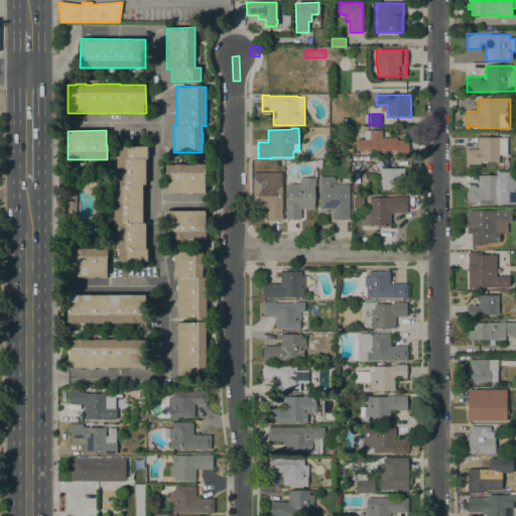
[(397,137),(397,140),(408,140),(408,153),(396,153),(396,150),(358,150),(358,139),(364,139),(364,130),(382,130),(382,138),(397,137)]
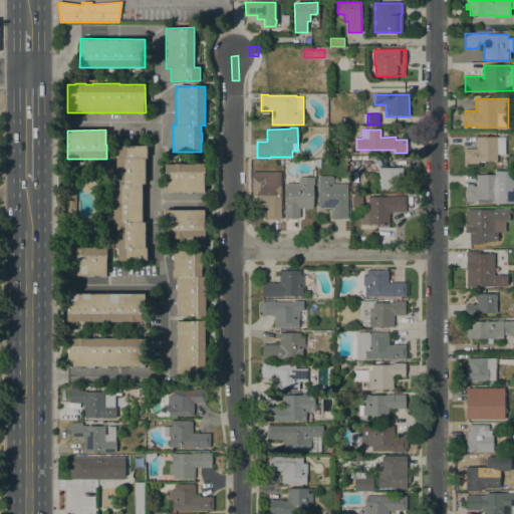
[(477,149),(477,137),(497,137),(497,138),(505,137),(505,154),(497,154),(497,161),(485,161),(485,162),(480,163),(480,161),(479,161),(479,164),(467,164),(467,166),(464,166),(464,149),(477,149)]
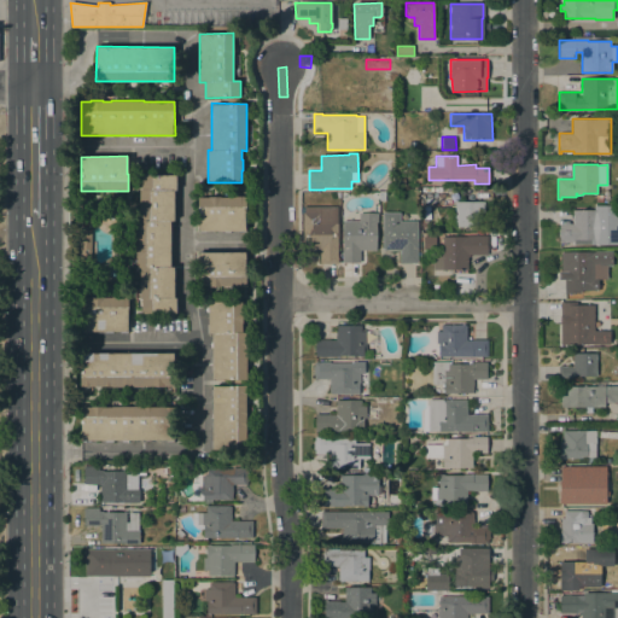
[(143,175),(176,175),(176,191),(174,191),(174,221),(170,221),(170,267),(174,267),(174,298),(176,298),(176,314),(143,313),(143,298),(140,298),(140,283),(140,268),(136,268),(136,257),(136,245),(136,237),(135,237),(136,220),(140,220),(140,190),(141,190),(143,175)]
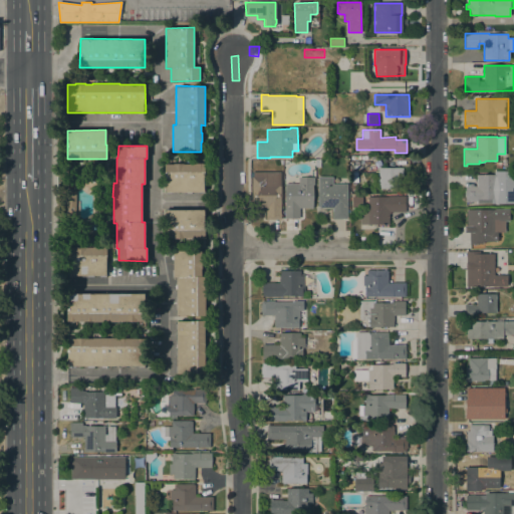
[(366,159),(366,168),(353,168),(353,159),(366,159)]
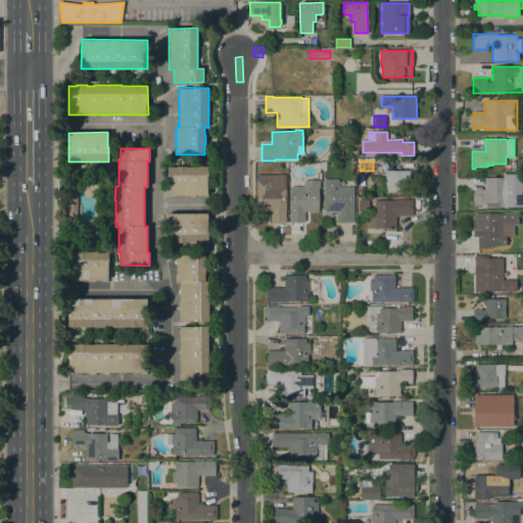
[(208,195),(169,195),(169,167),(177,168),(177,167),(187,167),(194,167),(194,165),(208,167),(208,195)]
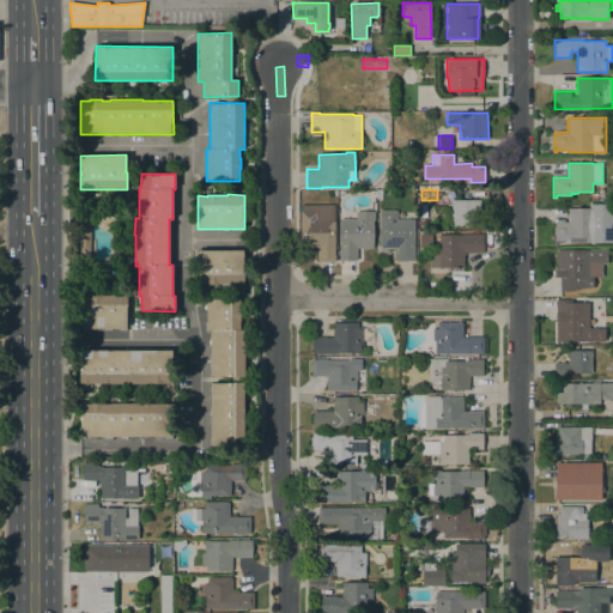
[(480,200),(480,225),(451,225),(451,200),(480,200)]
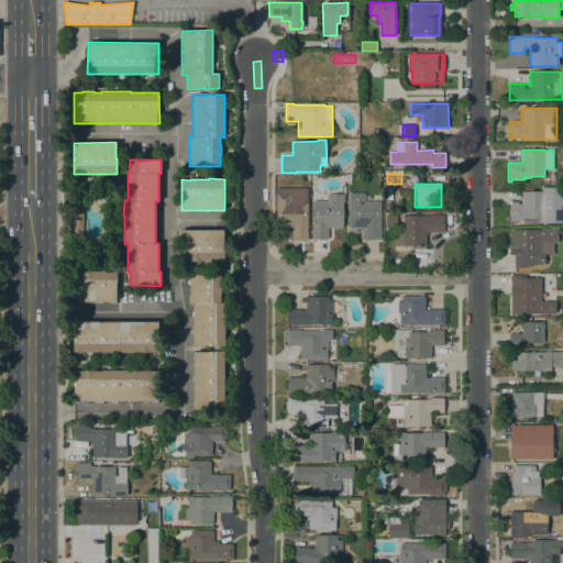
[(562,222),(523,222),(523,220),(509,220),(509,203),(522,203),(522,191),(541,191),(541,187),(562,187),(562,222)]
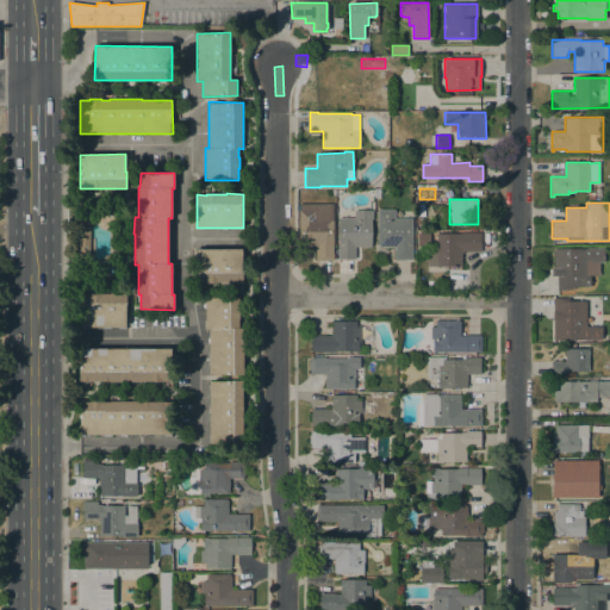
[(332,255),(334,255),(334,260),(316,260),(316,248),(298,248),(299,210),(300,210),(300,204),(332,204),(332,255)]
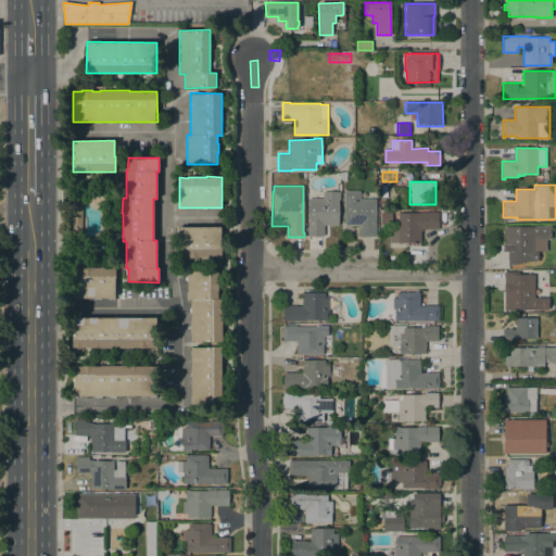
[(324,191),(339,191),(339,225),(324,225),(324,236),(308,236),(308,198),(324,198),(324,194),(324,191)]
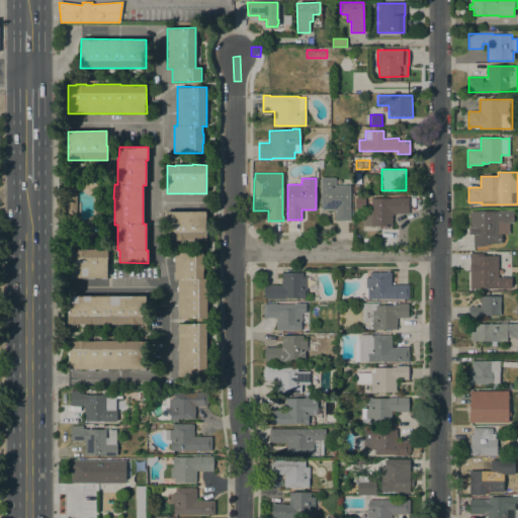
[(350,221),(335,221),(335,209),(323,209),(323,208),(321,208),(321,178),(335,178),(335,185),(349,185),(350,221)]
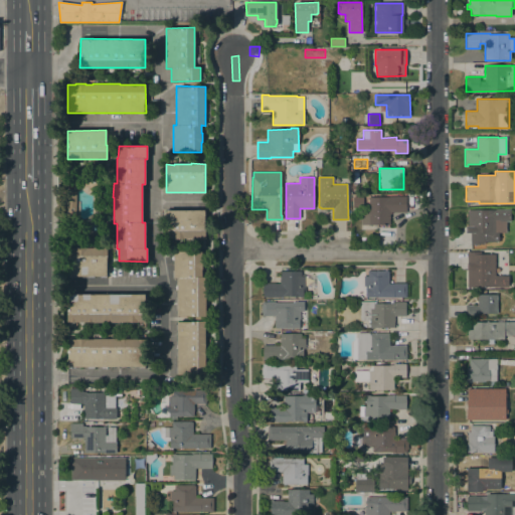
[(75,217),(65,217),(66,190),(76,190),(75,217)]
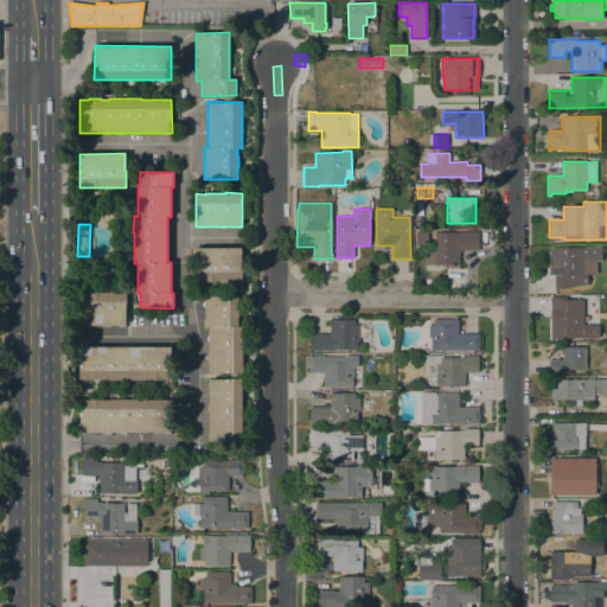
[(478,231),(479,237),(480,237),(480,242),(479,243),(479,249),(462,250),(460,253),(460,266),(427,264),(427,247),(435,248),(435,232),(478,231)]
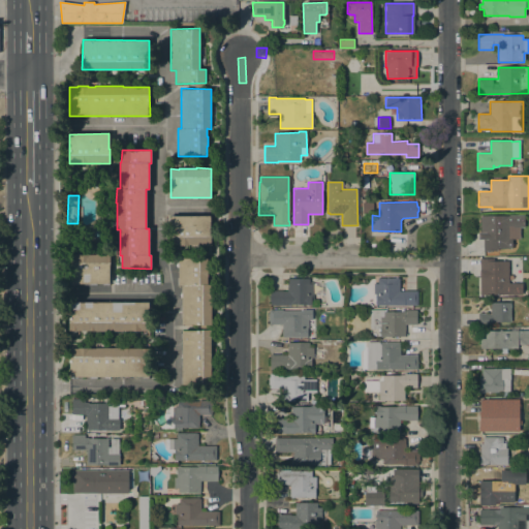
[(524,215),(524,226),(520,226),(519,239),(511,239),(511,248),(497,248),(497,250),(483,250),(483,239),(478,239),(478,231),(480,231),(480,215),(524,215)]
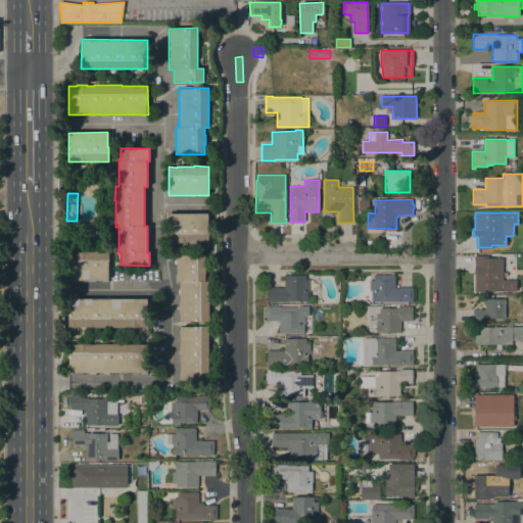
[(169,241),(169,214),(208,214),(208,242),(194,242),(187,242),(187,243),(178,242),(169,241)]
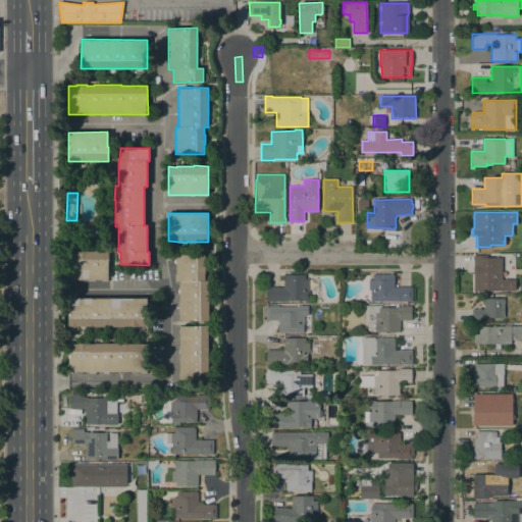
[(77,251),(87,251),(95,251),(108,251),(107,280),(68,279),(68,251),(77,251)]
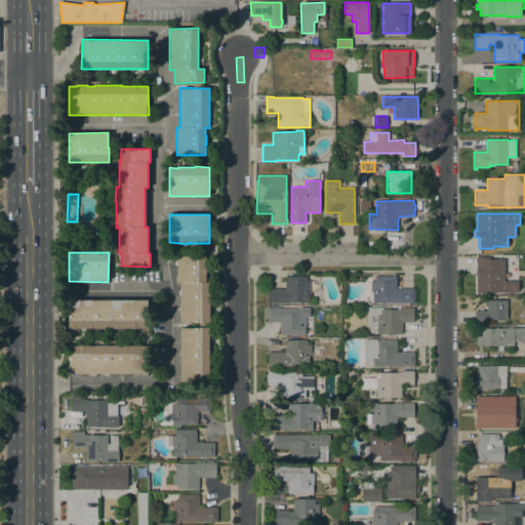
[(206,255),(206,282),(209,282),(209,295),(209,322),(180,322),(180,283),(177,283),(177,256),(206,255)]
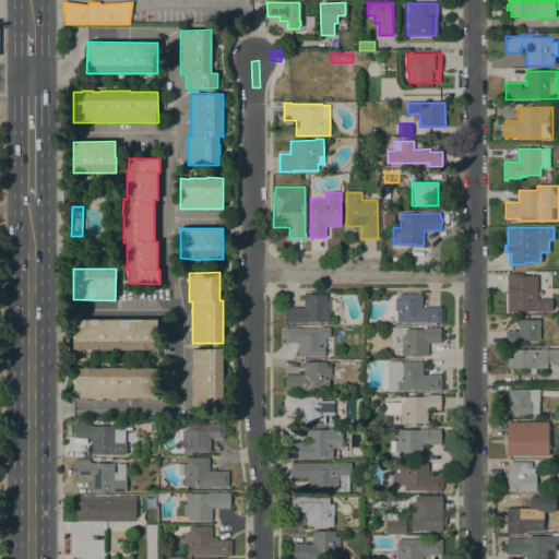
[(503,310),(503,300),(506,300),(506,273),(535,273),(536,310),(503,310)]
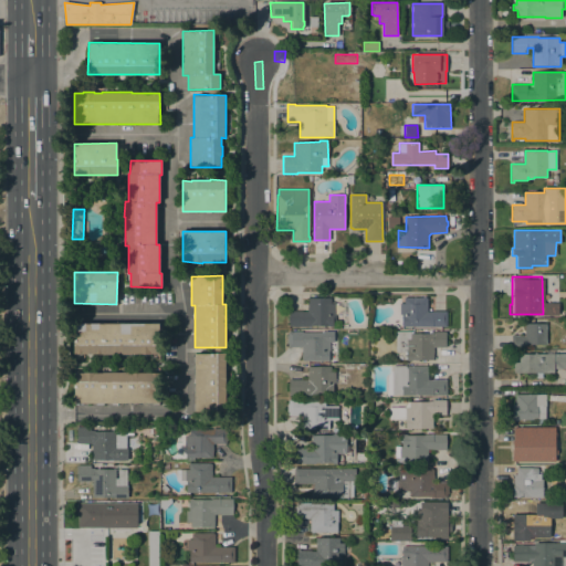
[(307,297),(331,299),(331,303),(336,303),(335,302),(345,302),(345,315),(336,315),(336,321),(333,321),(333,327),(328,327),(328,326),(311,325),(311,326),(289,326),(289,310),(290,310),(290,311),(303,311),(303,312),(307,312),(307,297)]
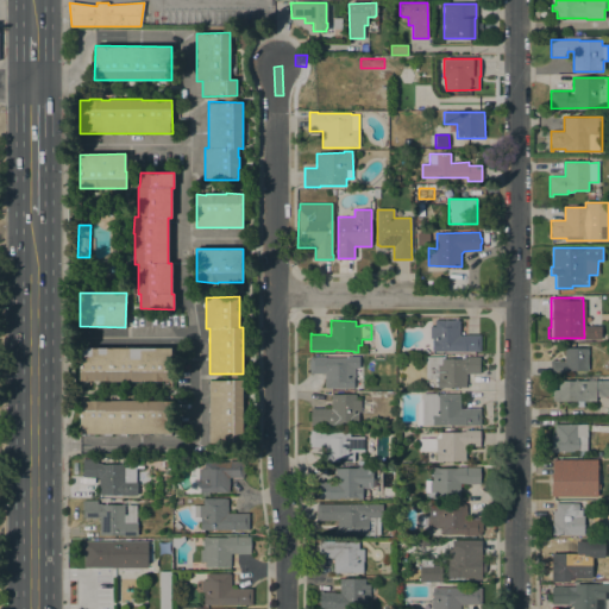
[(459,320),(459,336),(465,336),(465,334),(481,334),(481,352),(432,351),(432,338),(429,338),(431,326),(435,326),(435,320),(459,320)]
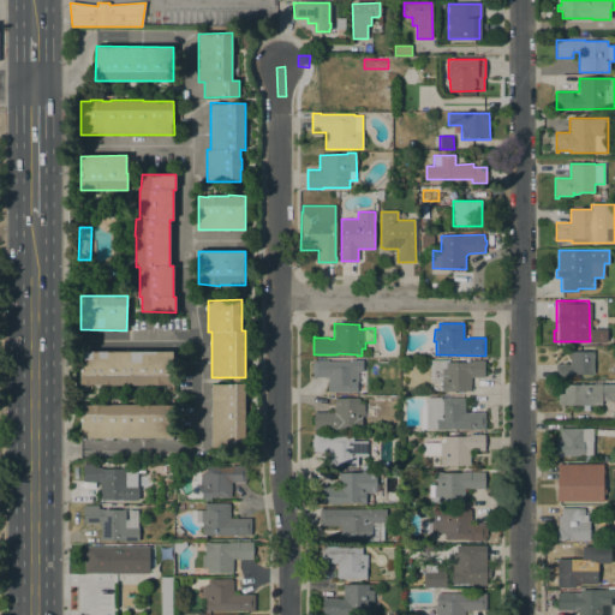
[(607,328),(607,346),(592,346),(591,329),(607,328)]
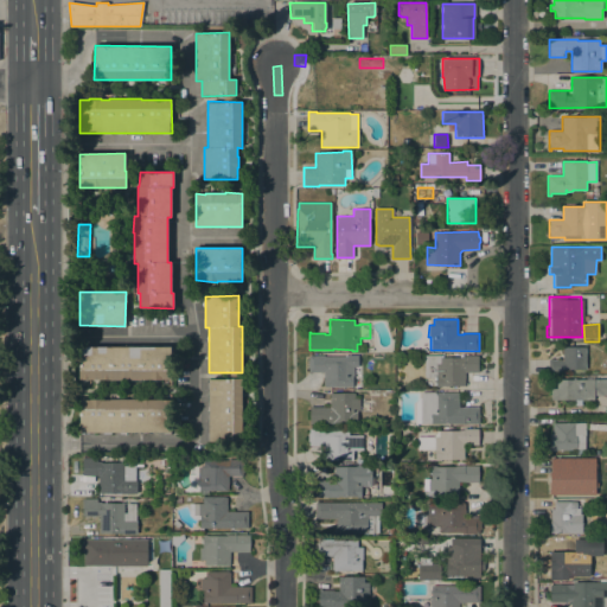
[(172,379),(161,379),(161,381),(149,381),(149,379),(141,379),(141,381),(109,381),(109,379),(80,379),(80,347),(171,346),(171,357),(172,357),(172,379)]
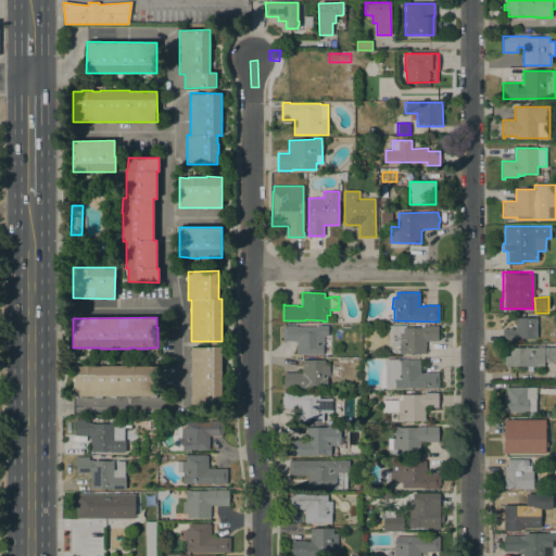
[(536,318),(538,339),(518,339),(518,341),(503,341),(503,329),(516,329),(516,318),(536,318)]
